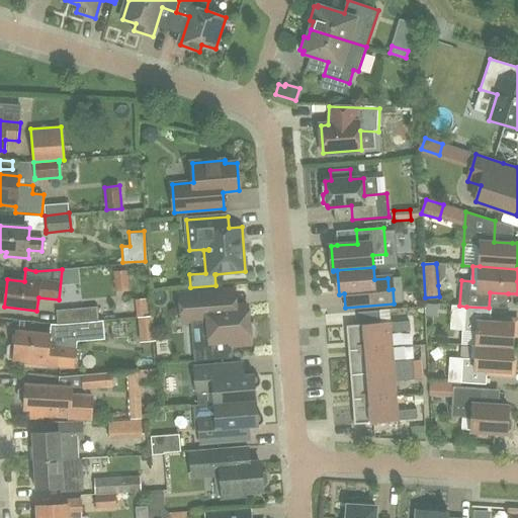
[(111,291),(124,289),(123,270),(109,271),(111,291)]
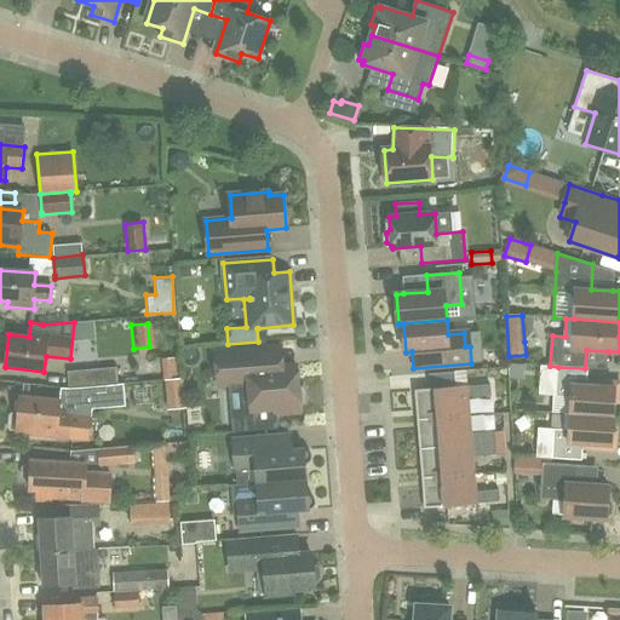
[(281,346),(217,352),(219,385),(229,385),(241,384),(244,430),(279,428),(277,414),(300,412),(300,405),(303,405),(305,402),(306,397),(306,392),(304,389),(302,386),(299,386),(297,365),(282,366),(281,346)]
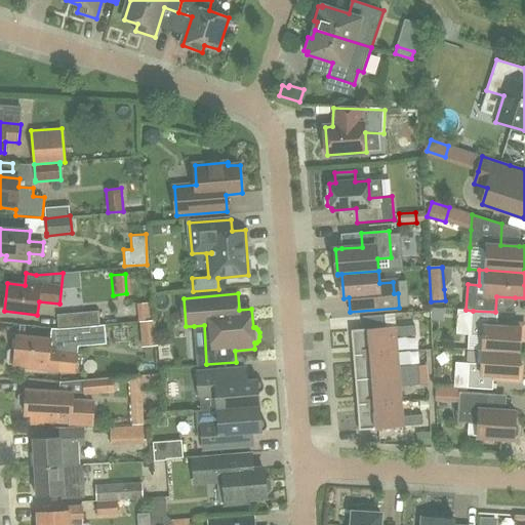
[(98,311),(57,314),(58,329),(69,328),(99,325),(98,311)]
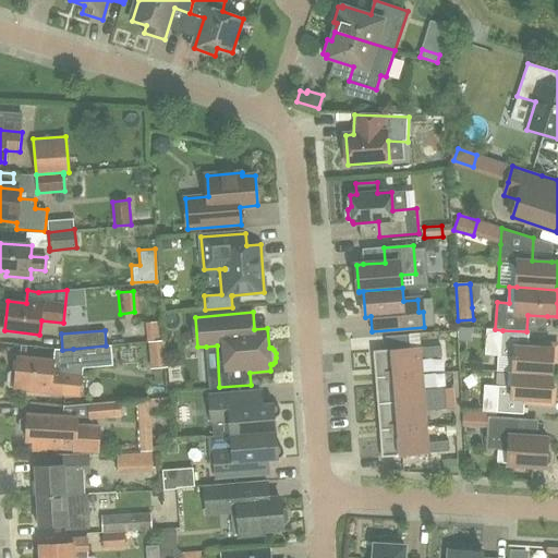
[(498,356),(497,371),(508,372),(513,372),(553,375),(554,362),(557,362),(557,354),(557,343),(529,342),(530,331),(526,331),(502,330),(501,356),(498,356)]
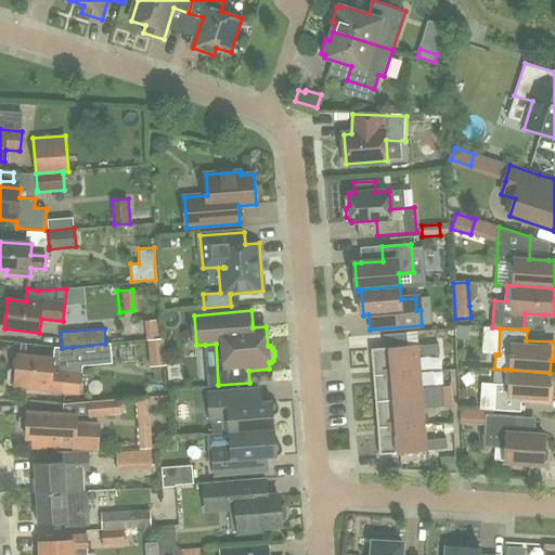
[(164,339),(149,340),(152,368),(166,366),(164,339)]
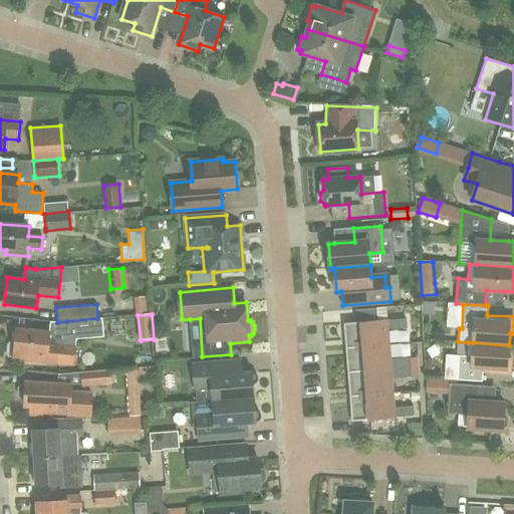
[(97,318),(67,321),(68,335),(98,332),(97,318)]
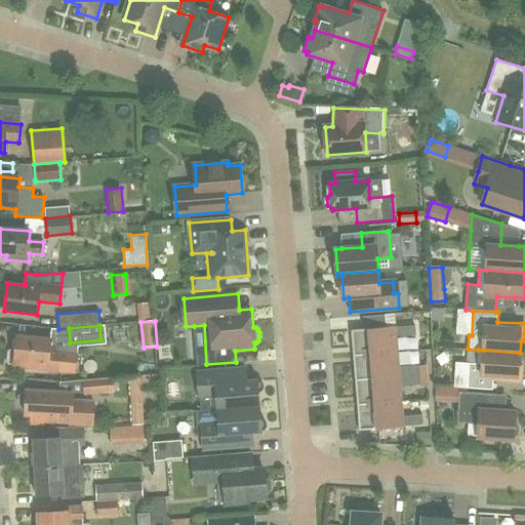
[(396,326),(363,329),(352,330),(354,355),(398,352),(397,333),(409,336),(416,335),(415,325),(396,327),(396,326)]
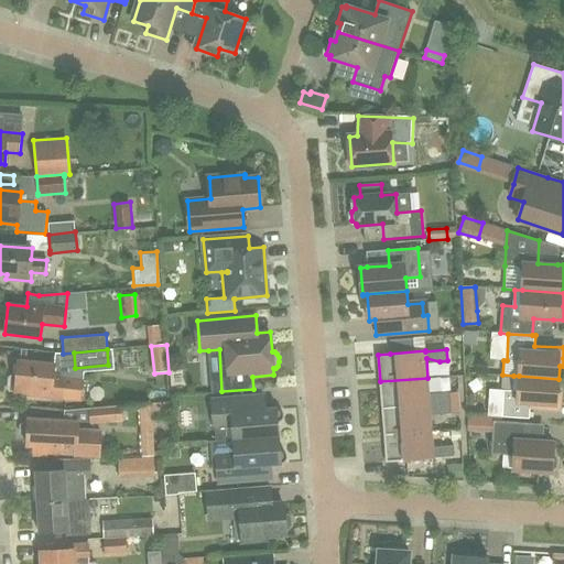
[(10,391),(29,393),(29,396),(73,400),(75,379),(67,378),(68,366),(18,361),(17,378),(11,377),(10,391)]
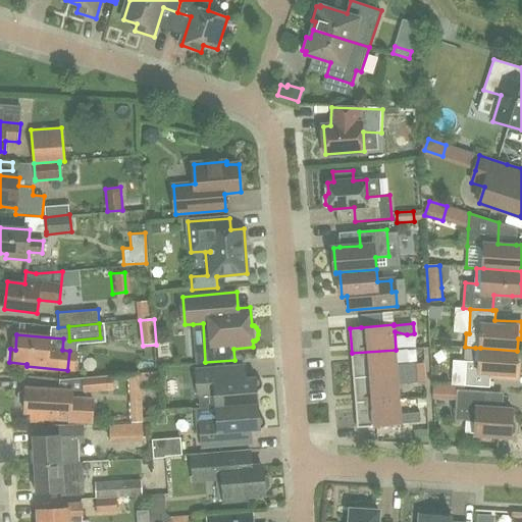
[(467,361),(465,385),(490,387),(491,377),(519,379),(520,363),(516,363),(517,351),(480,348),(475,348),(474,362),(467,361)]
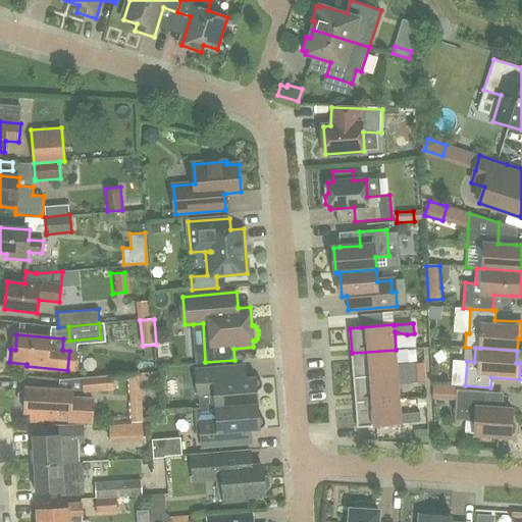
[(396,350),(352,353),(354,378),(417,373),(416,363),(410,364),(398,368),(396,350)]
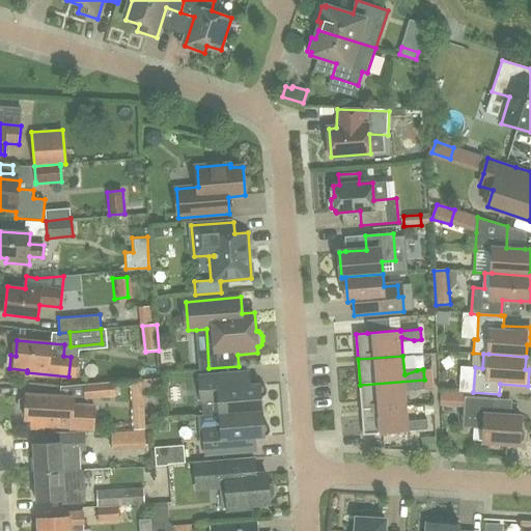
[(260,385),(251,386),(250,372),(200,376),(203,416),(221,414),(262,411),(261,397),(263,397),(264,396),(266,395),(267,393),(268,392),(267,390),(267,388),(266,387),(263,386),(262,385),(260,385)]
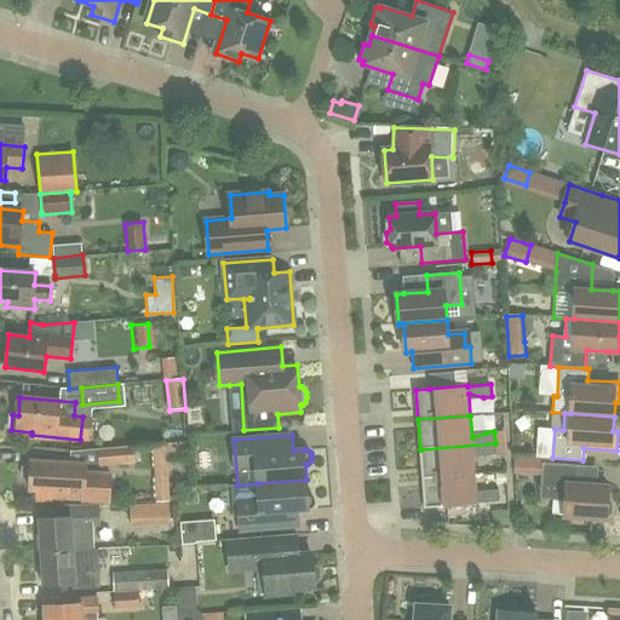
[(154,469),(156,501),(168,501),(166,466),(166,455),(189,454),(188,441),(153,445),(154,469)]
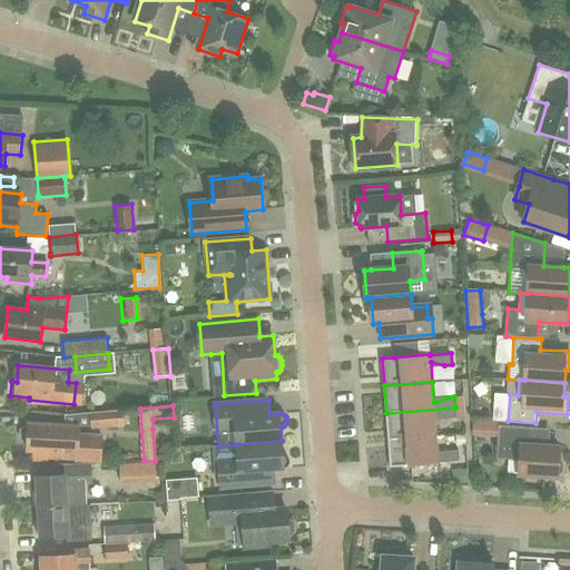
[(455,408),(386,413),(389,440),(436,436),(435,415),(449,419),(457,418),(455,408)]
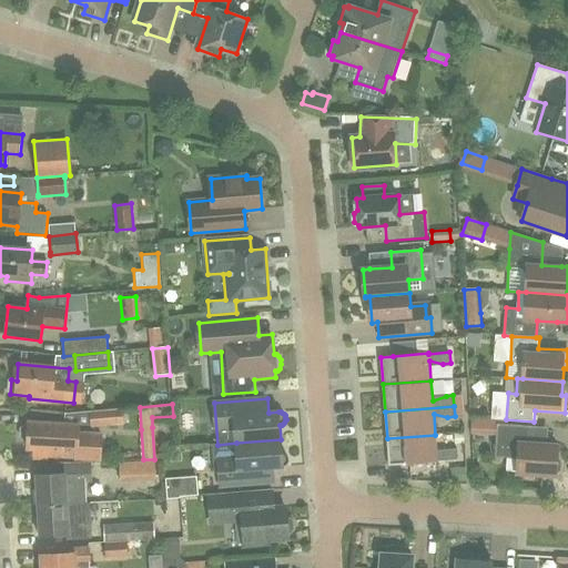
[(91,412),(93,427),(122,424),(121,408),(114,409),(91,412)]
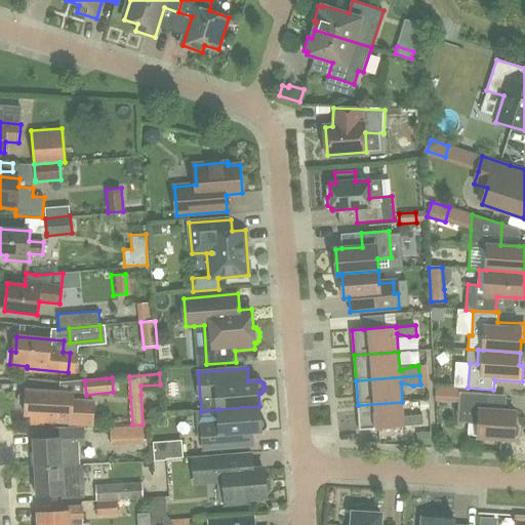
[(453,399),(454,385),(435,384),(434,398),(453,399)]
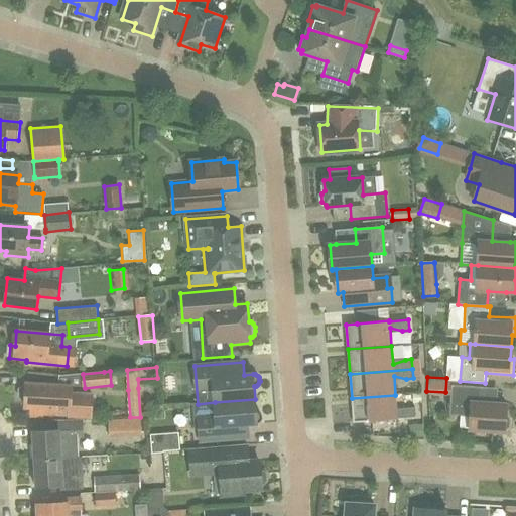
[(26,384),(25,387),(22,387),(19,389),(19,397),(21,399),(25,399),(25,408),(31,408),(31,416),(43,417),(43,414),(69,415),(69,417),(92,418),(93,394),(59,393),(60,385),(26,384)]
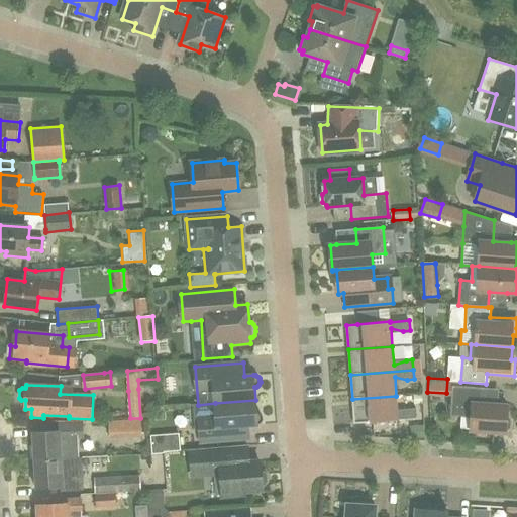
[(452,395),(450,416),(472,417),(471,431),(506,433),(506,430),(509,430),(511,428),(511,422),(509,420),(507,420),(508,405),(497,404),(479,403),(480,388),(459,386),(452,386),(452,395)]
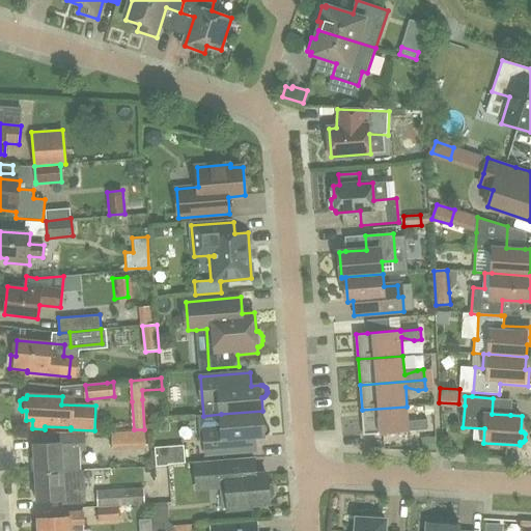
[(409,424),(407,407),(362,410),(364,435),(409,431),(428,429),(427,419),(421,420),(409,424)]
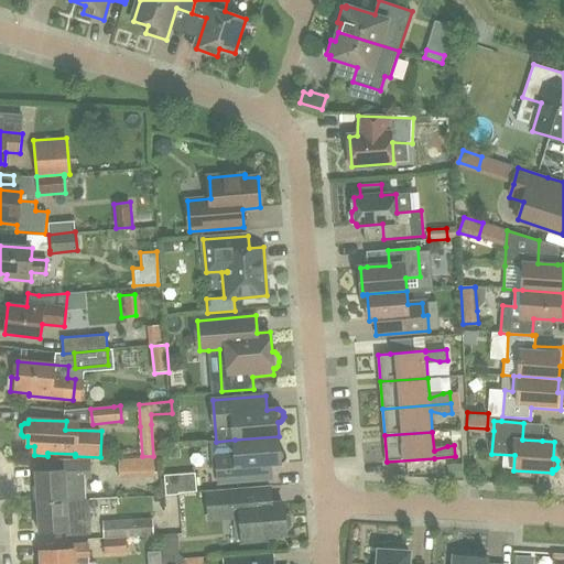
[(282,451),(280,451),(279,436),(235,440),(216,442),(210,442),(213,469),(216,468),(217,483),(272,479),(271,465),(281,464),(283,464),(284,463),(285,462),(286,459),(288,457),(286,456),(286,454),(285,453),(284,452),(282,451)]
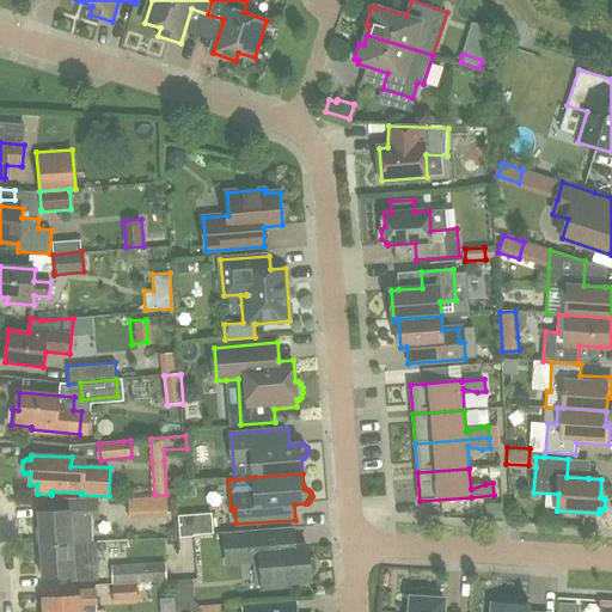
[(154,495),(128,496),(129,519),(167,516),(166,495),(154,495)]
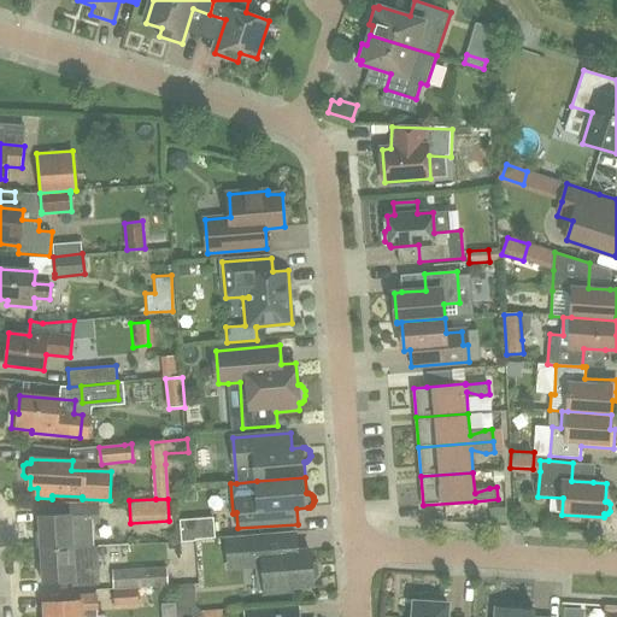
[(41,548),(72,547),(90,546),(89,523),(100,522),(99,500),(71,503),(71,513),(40,515),(41,548)]
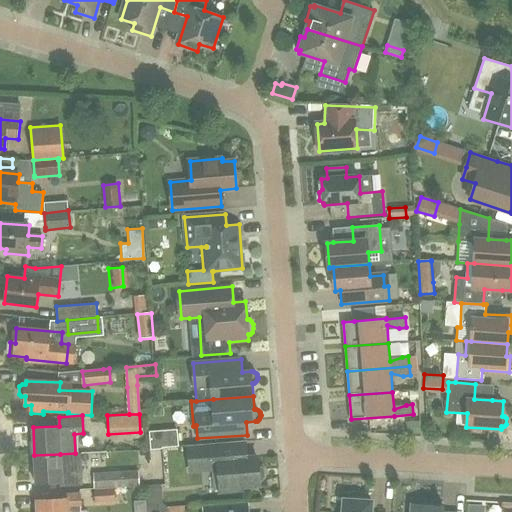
[(420,421),(407,422),(407,435),(421,434),(420,421)]
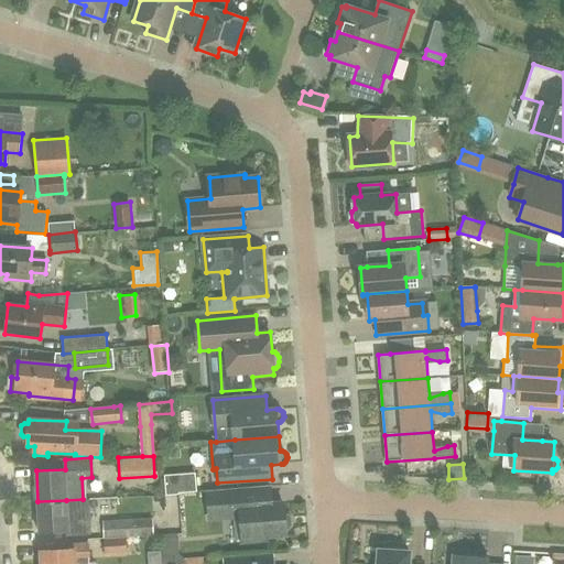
[(163,492),(195,491),(194,472),(162,473),(163,492)]
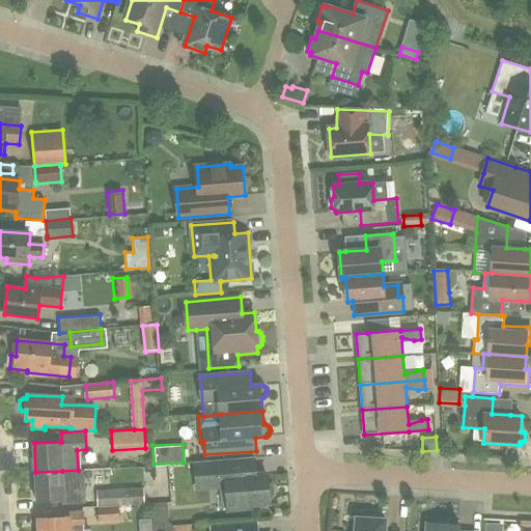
[(256,475),(254,457),(196,463),(198,488),(227,486),(229,509),(252,507),(251,504),(270,503),(270,499),(273,498),(276,496),(275,486),(272,484),(269,484),(268,474),(256,475)]
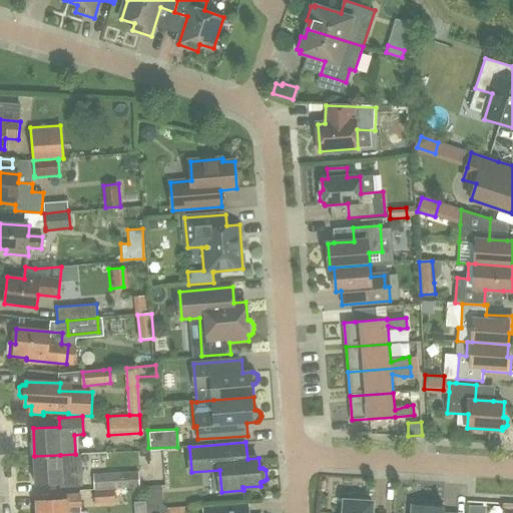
[(60,455),(34,456),(36,484),(62,483),(62,488),(77,487),(76,465),(61,466),(60,455)]
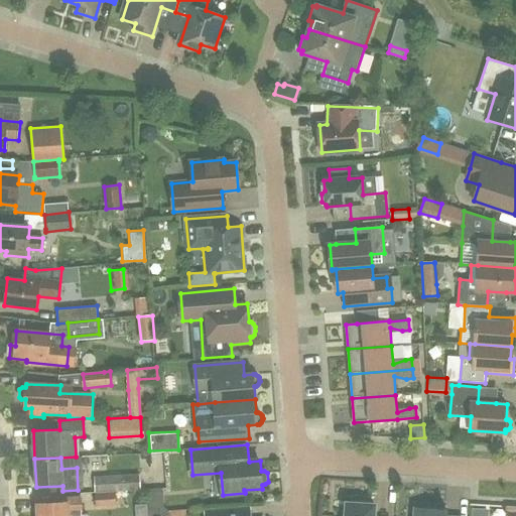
[(139,475),(95,477),(96,492),(140,490),(139,475)]
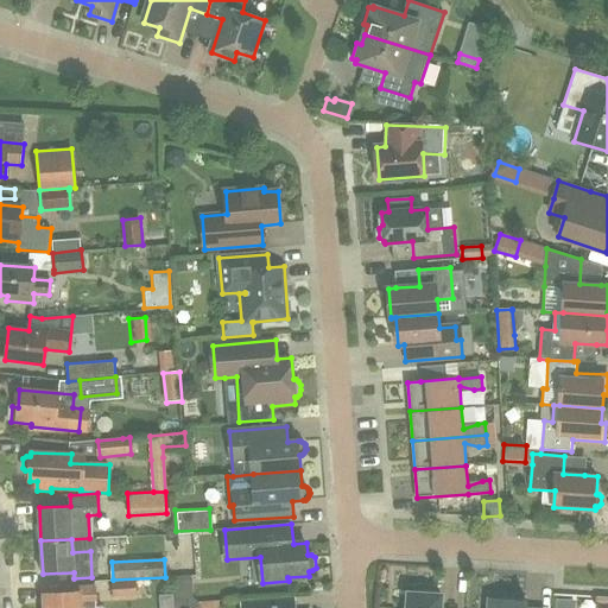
[(192,597),(190,574),(170,575),(170,591),(156,593),(157,607),(169,607),(169,599),(192,597)]
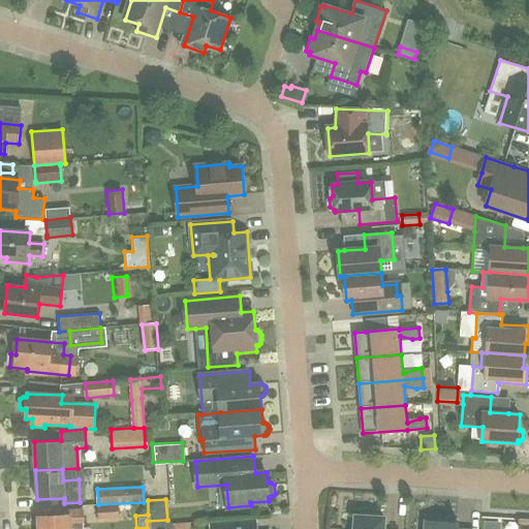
[(119,519),(118,503),(97,505),(98,520),(119,519)]
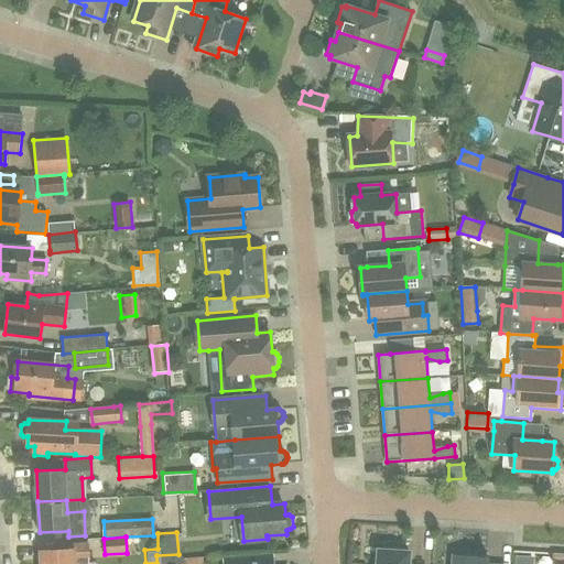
[(75,563),(76,560),(90,560),(89,545),(69,545),(69,550),(41,551),(41,563),(75,563)]
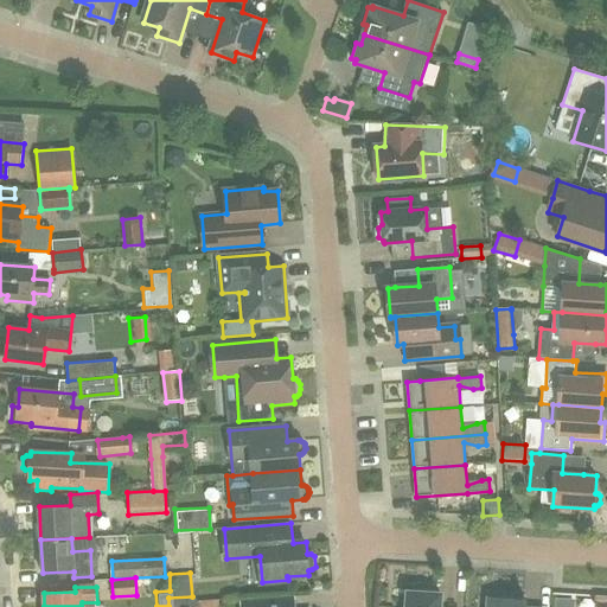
[(408,592),(407,606),(440,606),(441,594),(438,594),(435,590),(426,589),(421,593),(408,592)]
